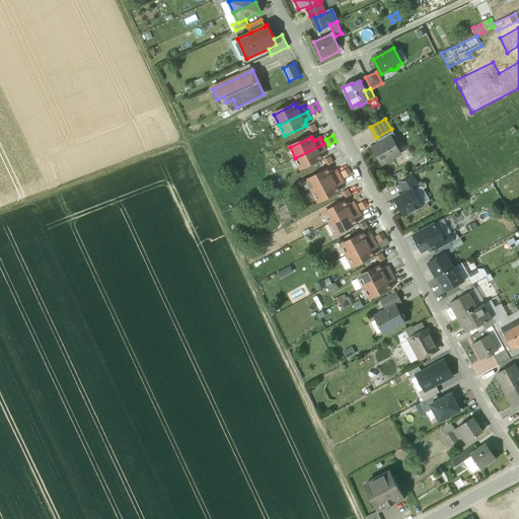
[(391,137),(373,148),(382,164),(400,154),(391,137)]
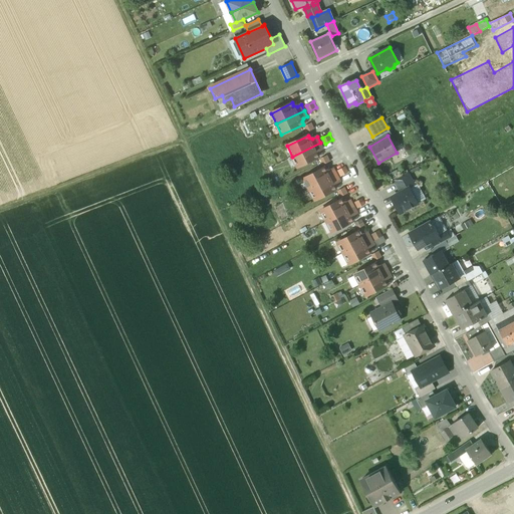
[(320,143),(292,157),(297,167),(318,157),(317,155),(318,151),(323,149),(320,143)]
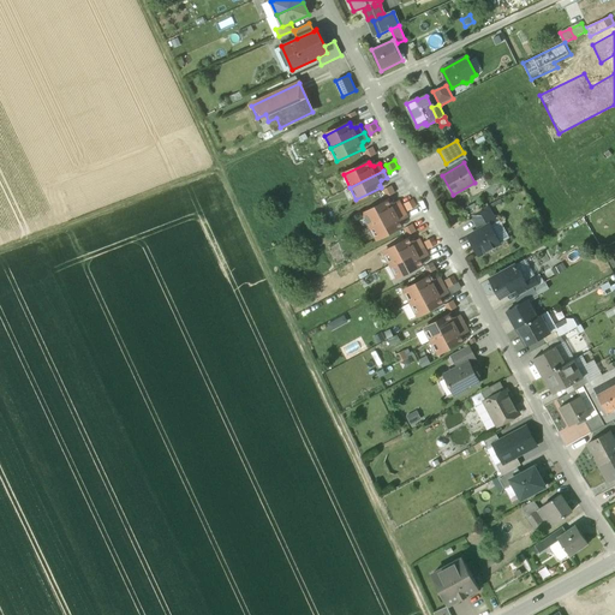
[(389,201),(364,214),(370,227),(402,209),(399,202),(394,204),(390,203),(389,201)]
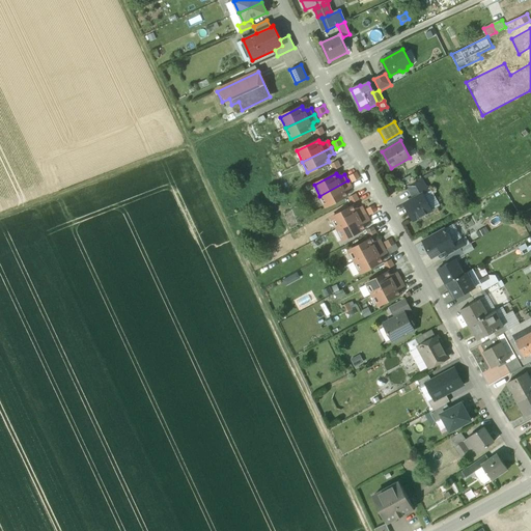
[(421,178),(407,187),(414,199),(423,194),(423,195),(428,191),(421,178)]
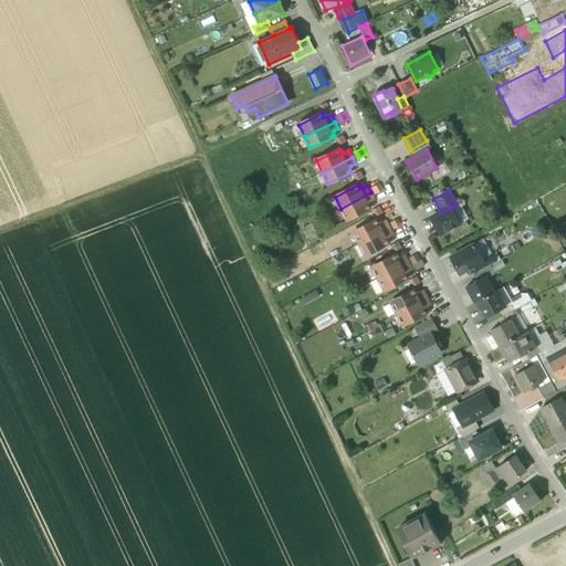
[(370,192),(341,209),(347,220),(370,208),(369,206),(370,202),(375,199),(370,192)]
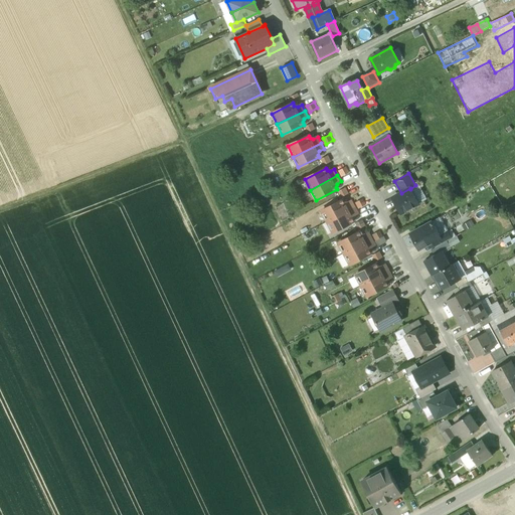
[(345,187),(340,191),(343,196),(349,193),(345,187)]
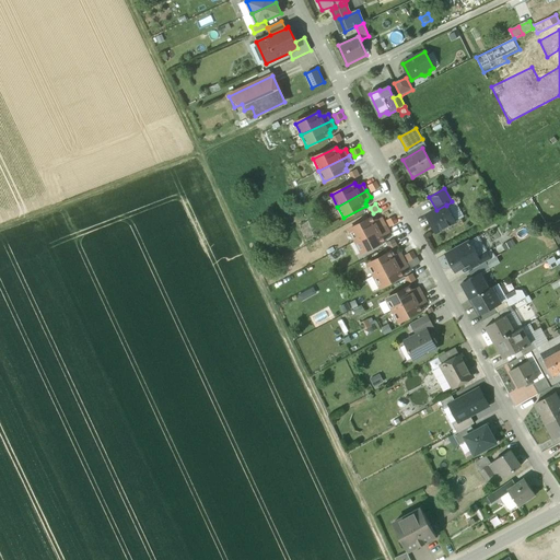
[(436,210),(427,216),(436,232),(455,222),(446,206),(446,205),(436,210)]
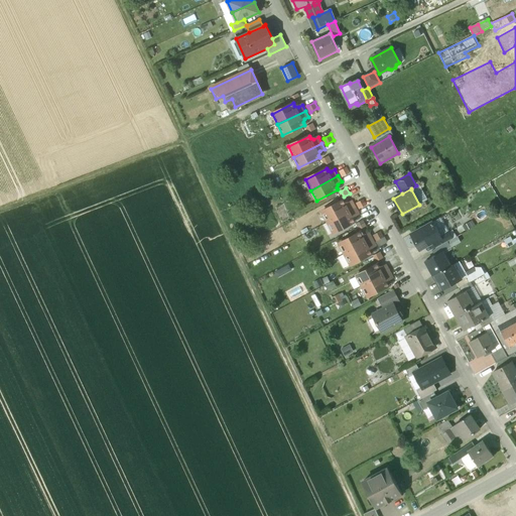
[(344,201),(323,212),(328,222),(355,208),(352,202),(348,204),(345,203),(344,201)]
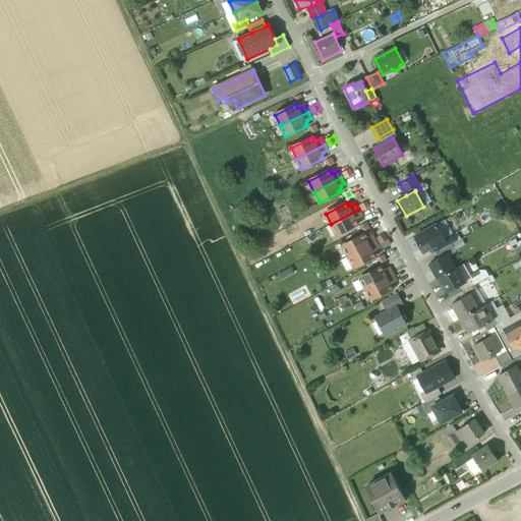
[(358,210),(331,224),(337,235),(358,224),(356,222),(357,218),(362,216),(358,210)]
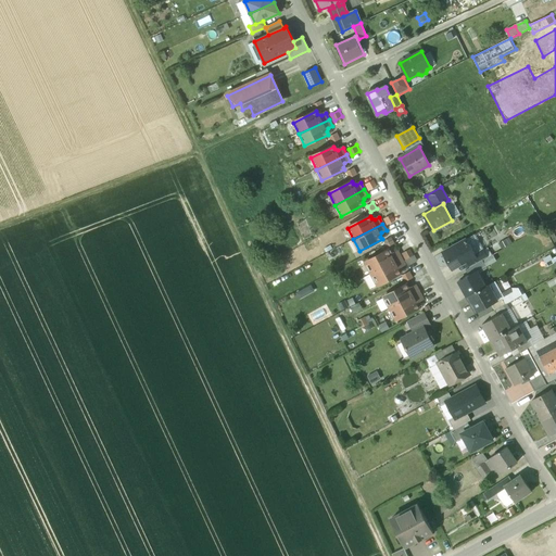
[(466,240),(443,253),(453,269),(466,262),(476,257),(475,255),(466,240)]
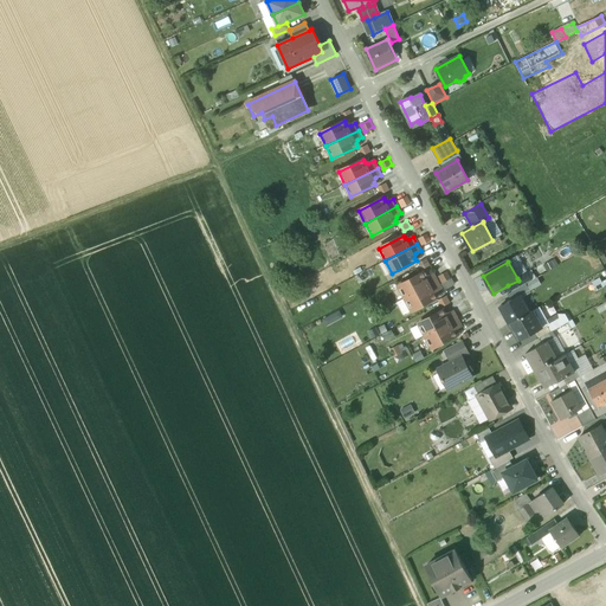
[(511,292),(522,287),(532,281),(527,272),(517,278),(519,281),(508,285),(511,292)]
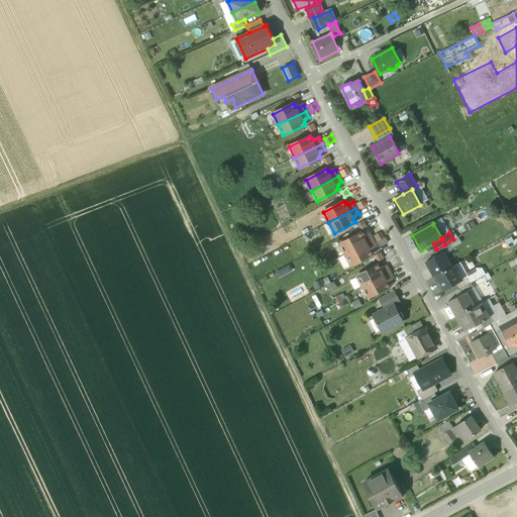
[(360,233),(340,244),(345,254),(373,240),(370,234),(366,236),(363,235),(360,233)]
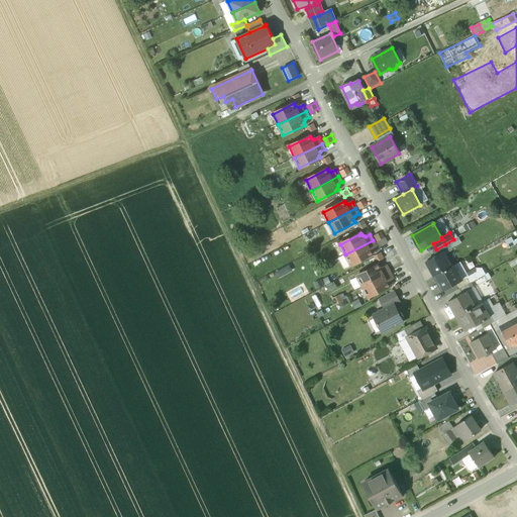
[(504,241),(507,247),(516,241),(516,239),(515,235),(504,241)]
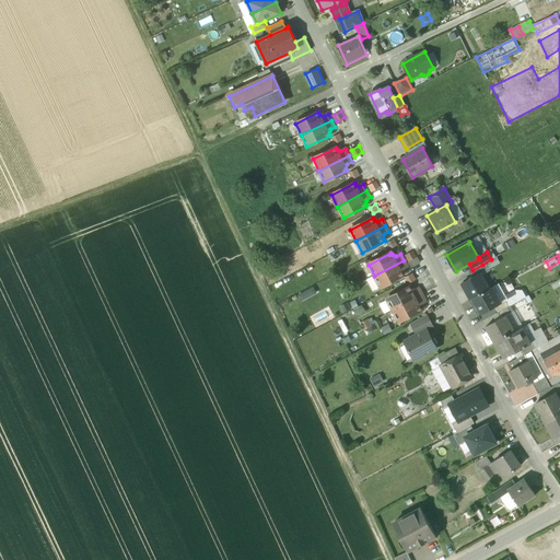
[(480,275),(481,277),(490,271),(490,269),(500,264),(497,257),(491,259),(482,265),(486,271),(480,275)]
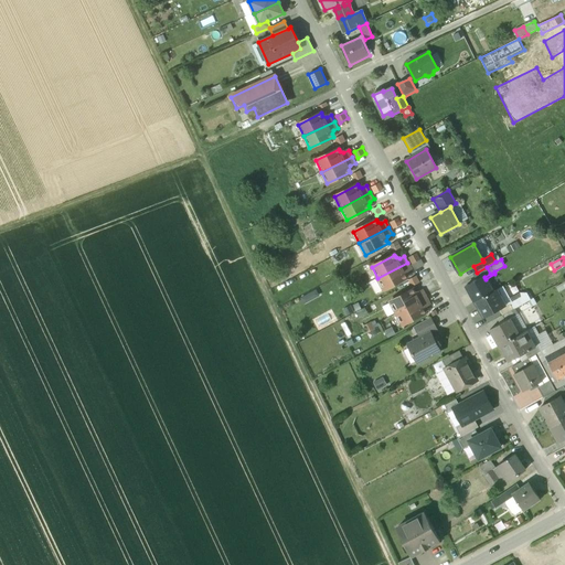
[(407,263),(377,278),(384,290),(407,278),(405,275),(406,272),(411,269),(407,263)]
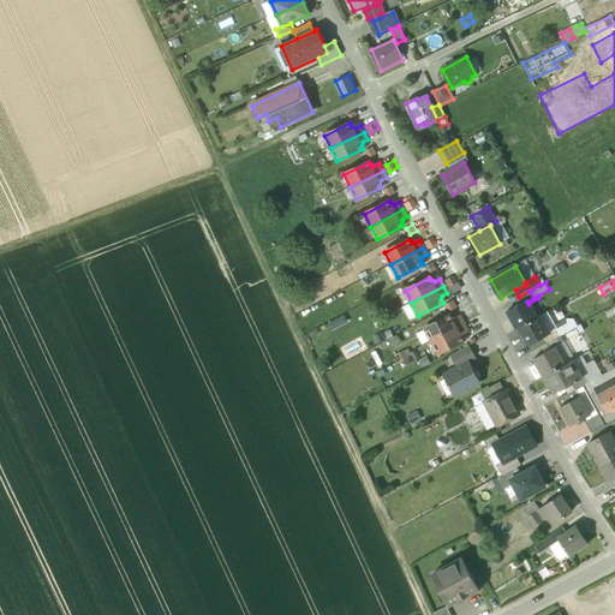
[(519,305),(526,300),(527,302),(533,298),(530,291),(515,299),(519,305)]
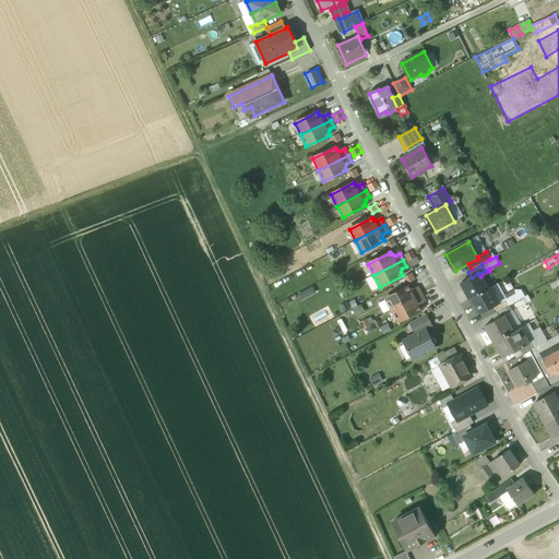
[(412,273),(405,276),(409,283),(416,278),(412,273)]
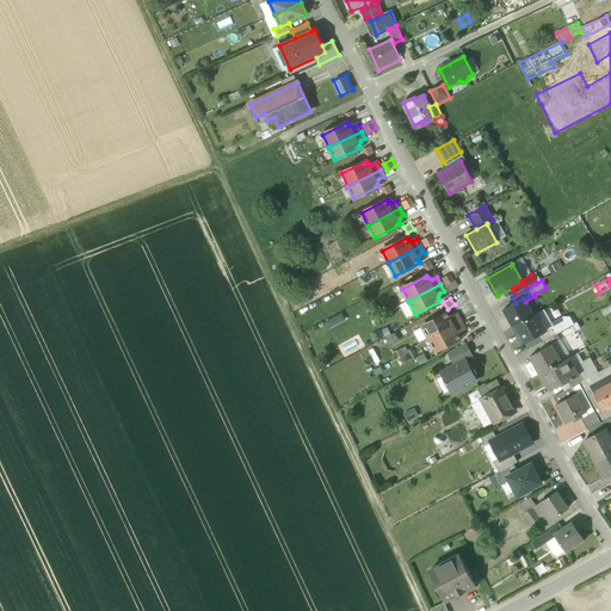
[(516,303),(505,309),(514,327),(534,316),(525,302),(524,300),(523,298),(516,303)]
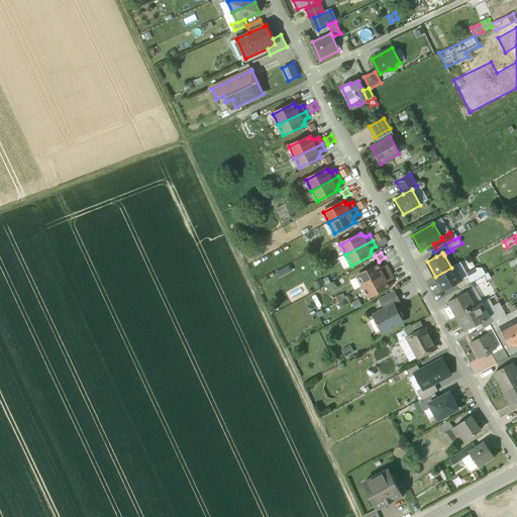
[(378,265),(356,277),(363,287),(390,273),(387,267),(383,269),(380,268),(378,265)]
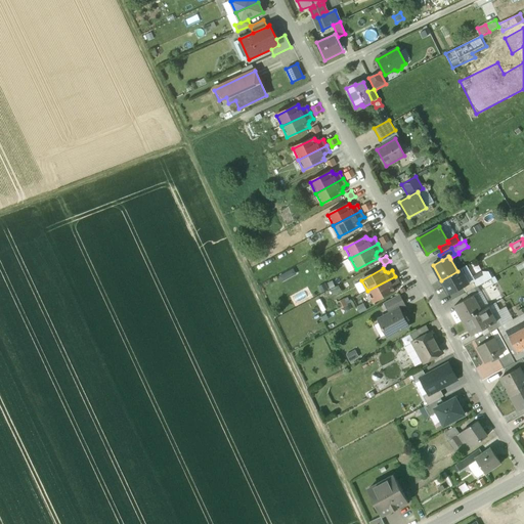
[(470,284),(470,282),(462,268),(457,271),(441,280),(448,296),(464,288),(470,284)]
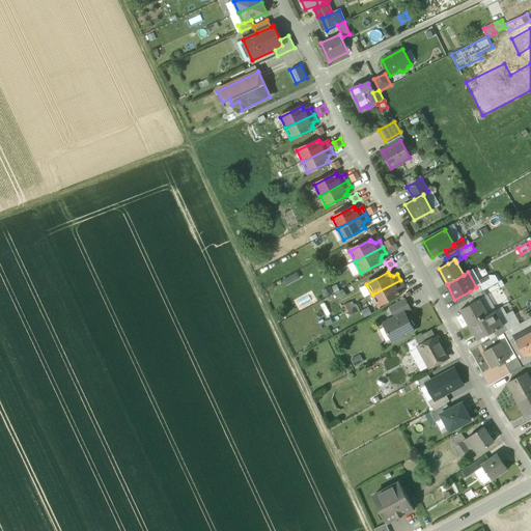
[(470,291),(472,297),(482,291),(492,286),(494,285),(491,279),(476,286),(476,287),(470,291)]
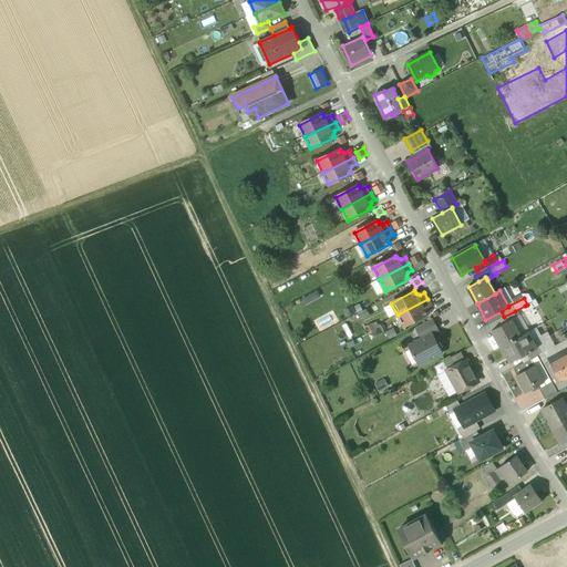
[(428,299),(398,315),(404,326),(426,313),(425,311),(426,308),(431,306),(428,299)]
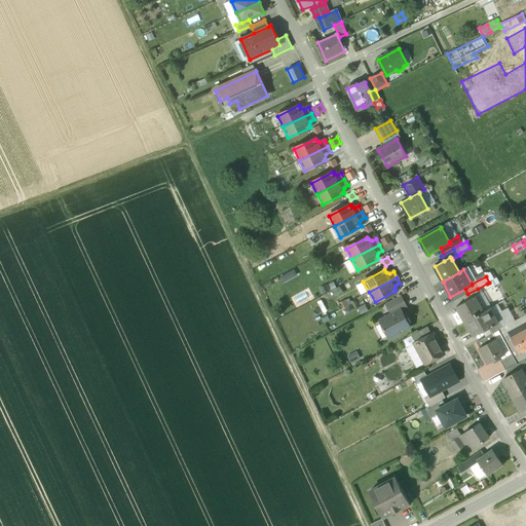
[(487,284),(478,289),(481,294),(490,289),(487,284)]
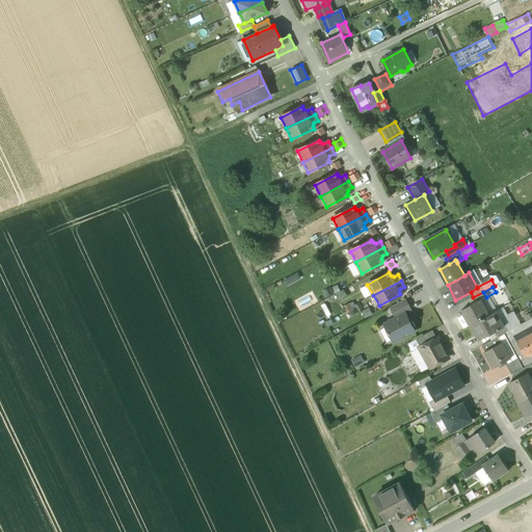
[(483,292),(473,297),(476,302),(480,300),(486,297),(483,292)]
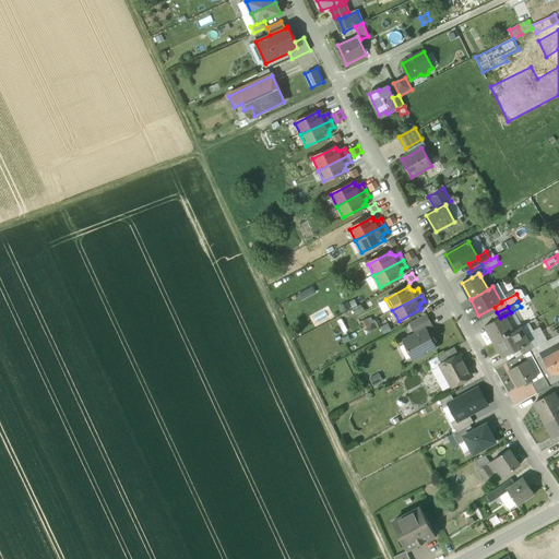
[(426,314),(412,322),(418,333),(426,330),(431,326),(426,314)]
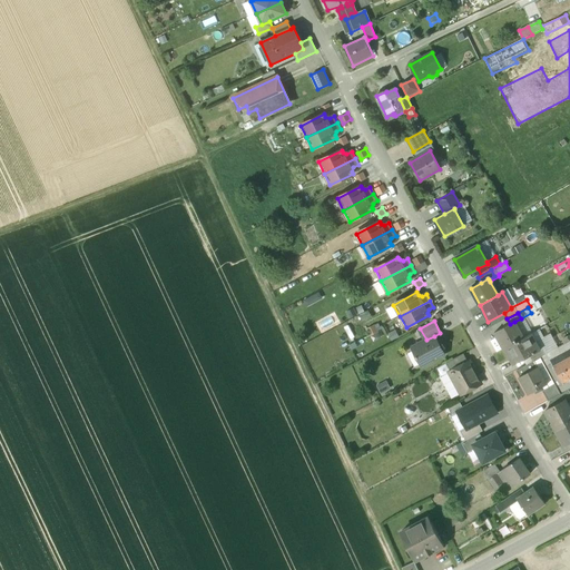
[(504,327),(494,333),(504,350),(523,338),(514,322),(510,324),(504,327)]
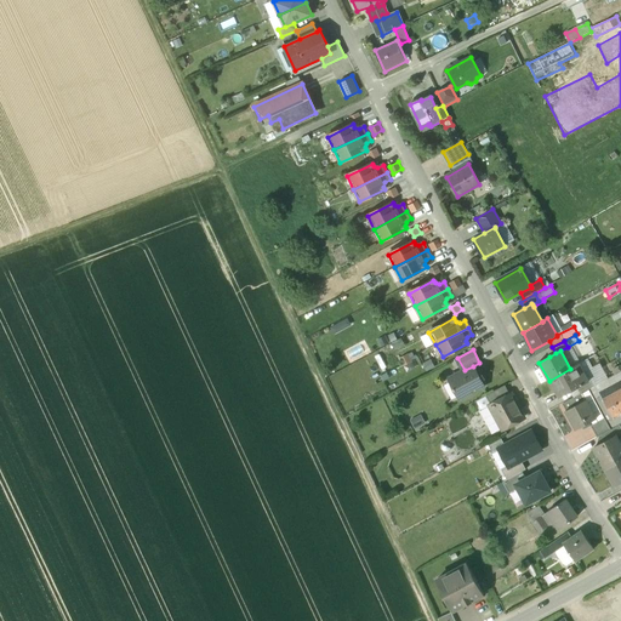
[(570,369),(550,381),(553,380),(558,387),(554,389),(559,398),(577,388),(588,382),(584,372),(581,375),(576,366),(580,365),(579,364),(570,369)]
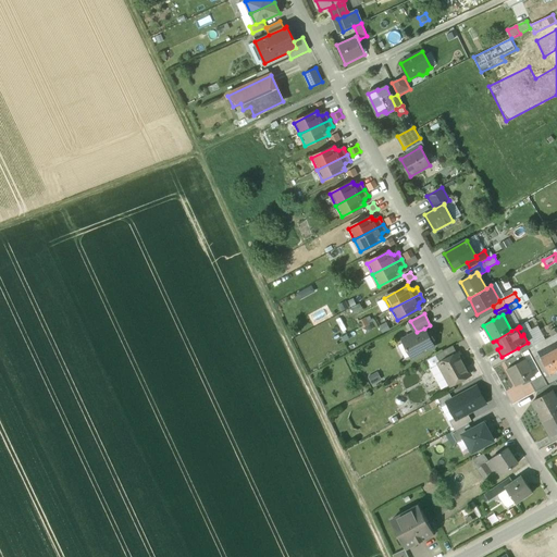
[(424,329),(417,332),(403,339),(407,348),(406,348),(407,350),(408,350),(412,359),(434,347),(431,341),(433,339),(430,333),(428,334),(424,329)]
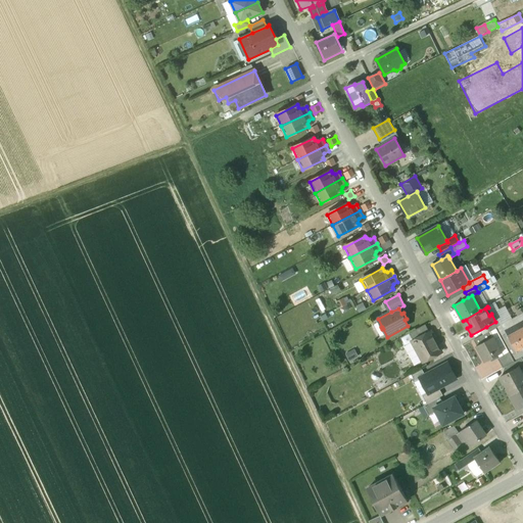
[(498,321),(502,326),(504,324),(520,316),(517,311),(498,321)]
